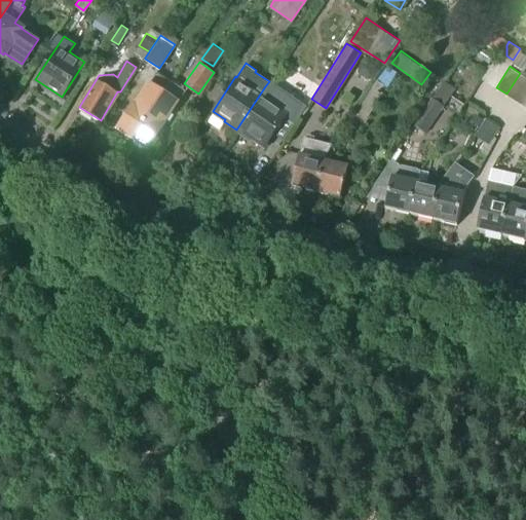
[(133,137),(171,79),(156,70),(136,102),(118,127),(133,137)]
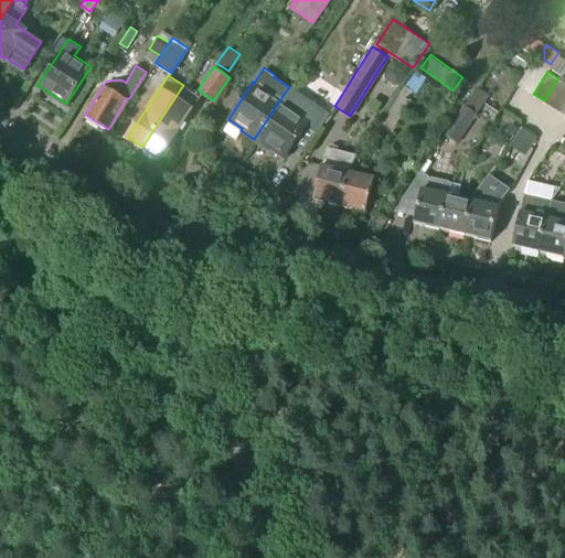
[(554,107),(564,90),(564,82),(558,78),(544,100),(554,107)]
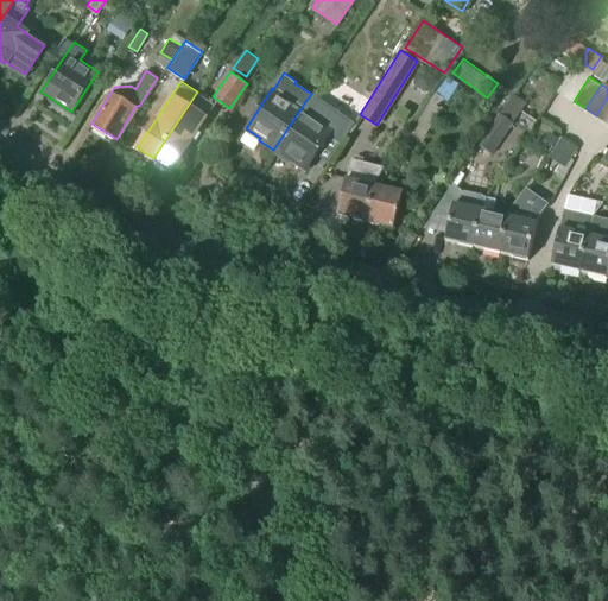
[(513,90),(500,112),(512,120),(526,99),(513,90)]
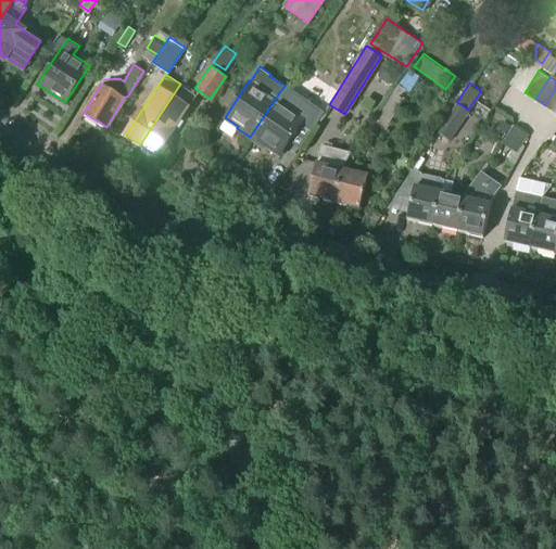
[(180,84),(140,144),(156,156),(175,128),(174,128),(197,94),(180,84)]
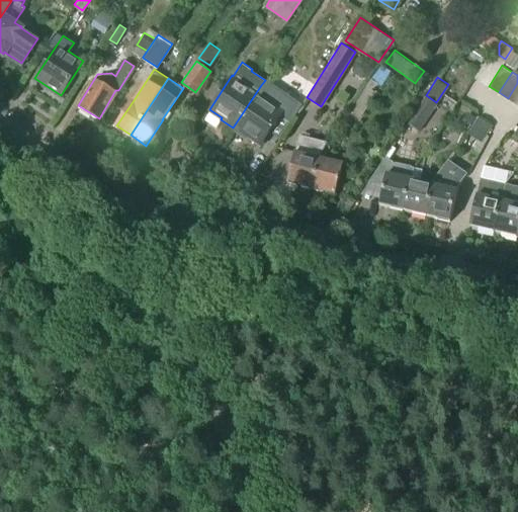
[(279,137),(299,107),(307,97),(312,89),(300,82),(282,109),(258,93),(262,86),(261,85),(233,128),(247,137),(248,135),(260,144),(269,130),(279,137)]
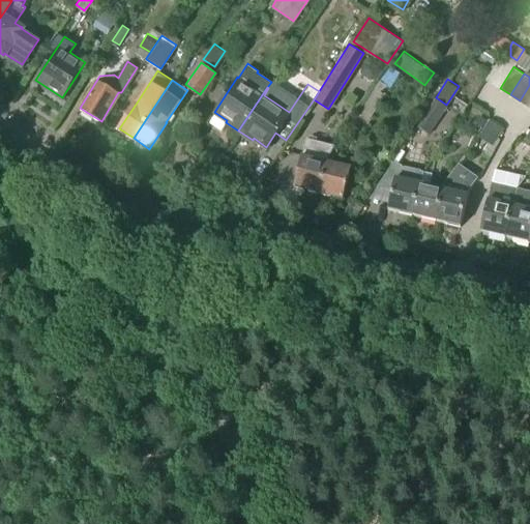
[(529,107),(529,106),(529,85),(520,100),(529,107)]
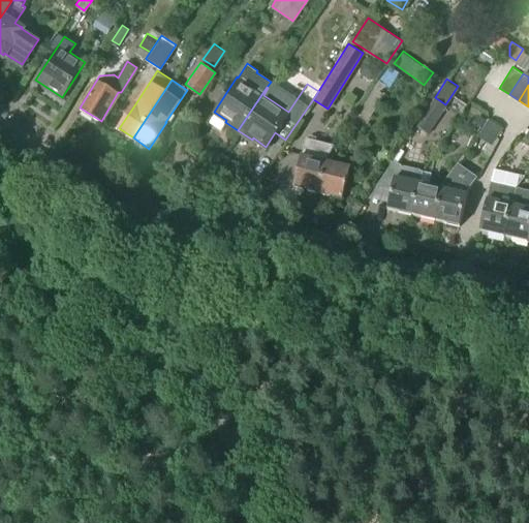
[(359,132),(384,93),(374,87),(355,115),(352,113),(345,123),(359,132)]
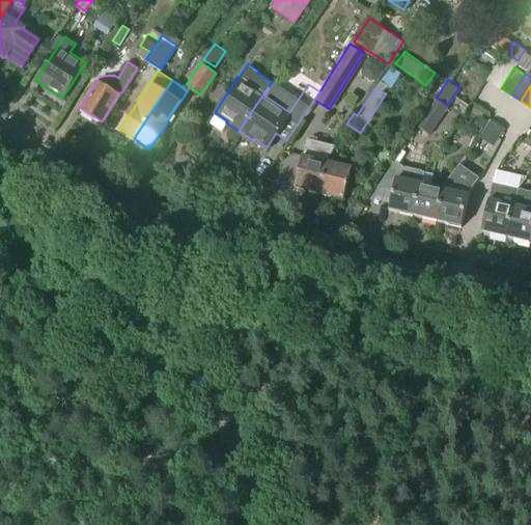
[(437,98),(436,97),(417,125),(428,133),(447,105),(437,98)]
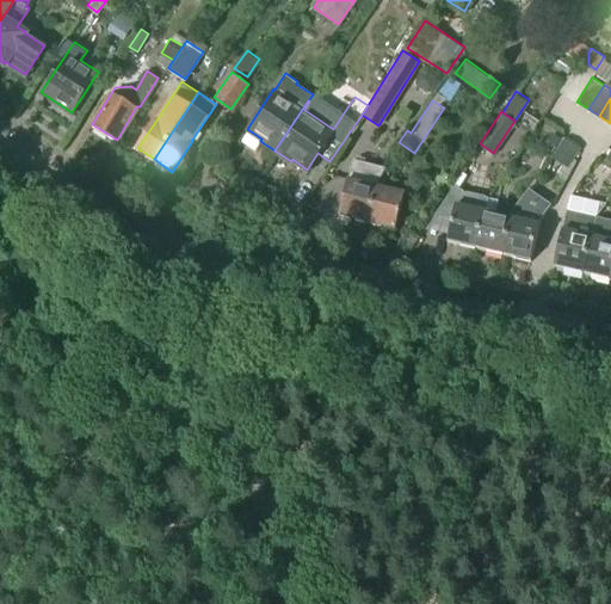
[(551,129),(542,145),(550,151),(561,135),(551,129)]
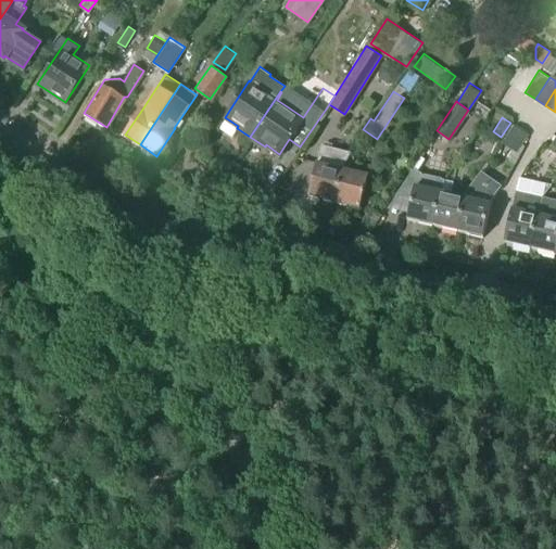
[(514,123),(502,140),(519,151),(525,143),(521,141),(528,132),(514,123)]
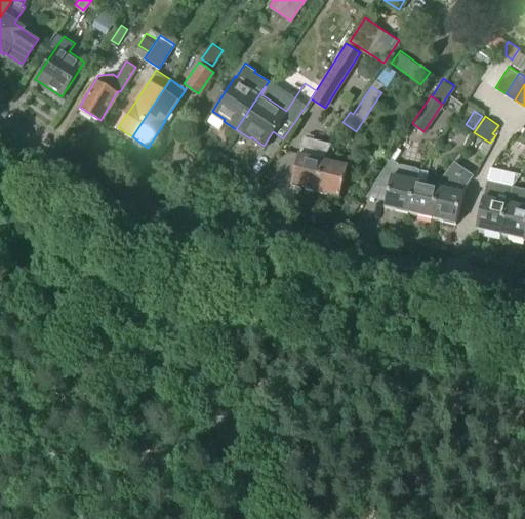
[(326,159),(330,142),(303,135),(298,152),(290,183),(315,189),(322,158),(326,159)]
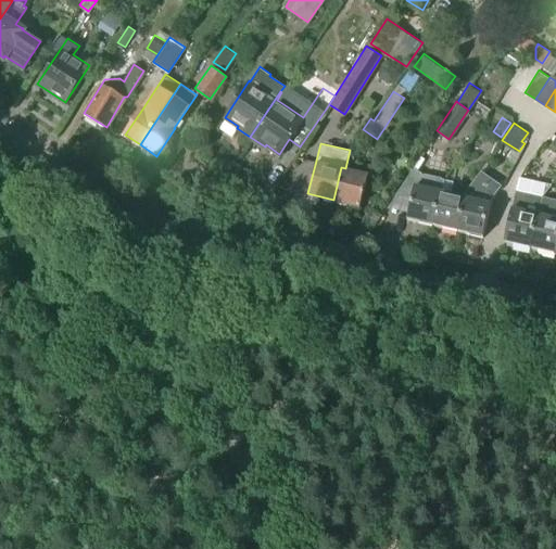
[(441,191),(444,178),(441,177),(441,176),(422,171),(414,165),(395,193),(412,196),(406,217),(431,222),(439,190),(441,191)]
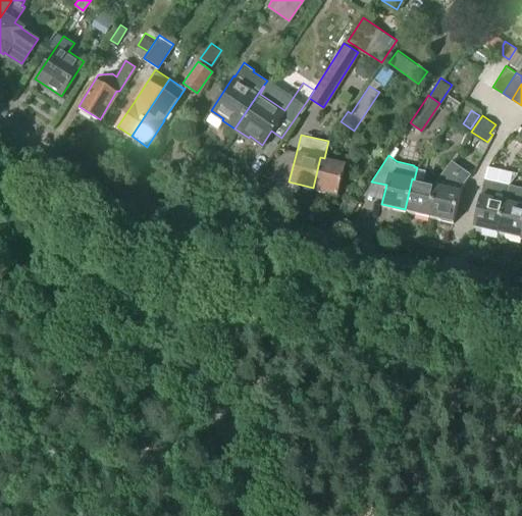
[(345,163),(324,158),(320,157),(313,188),(336,194),(345,163)]
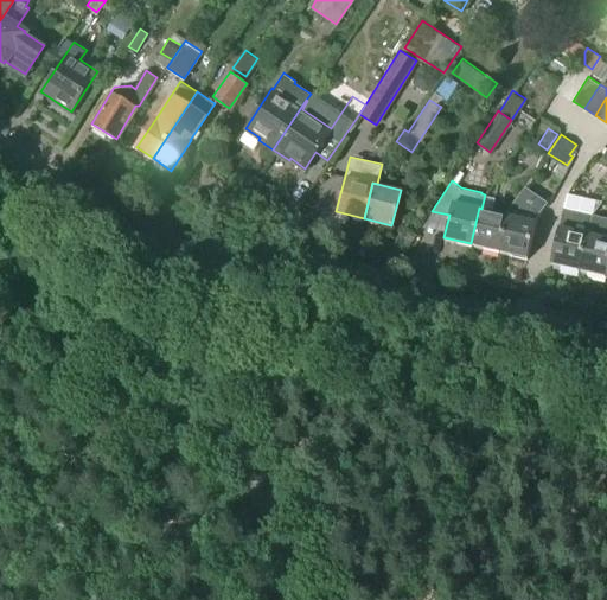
[(536,221),(537,214),(548,200),(525,185),(510,205),(508,215),(506,214),(498,249),(528,256),(536,221)]
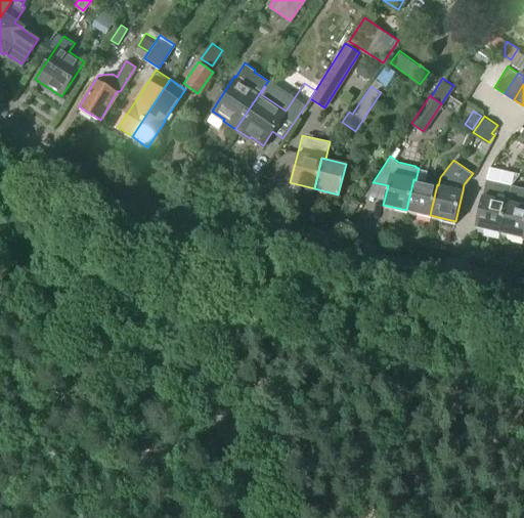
[(475,226),(498,231),(507,201),(508,196),(511,183),(520,172),(489,165),(486,178),(485,178),(475,226)]
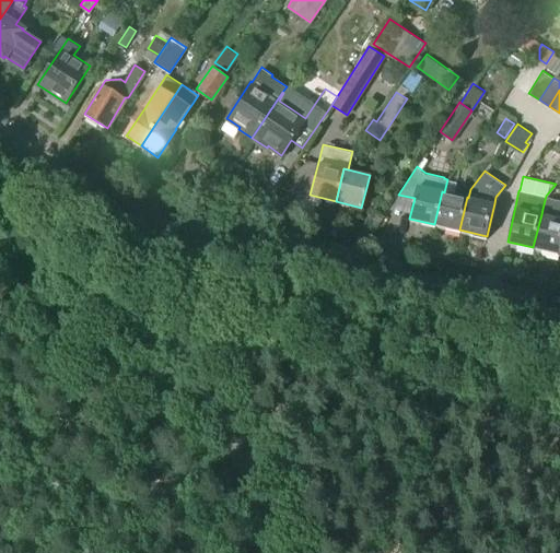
[(467,197),(444,192),(442,191),(434,224),(459,230),(467,197)]
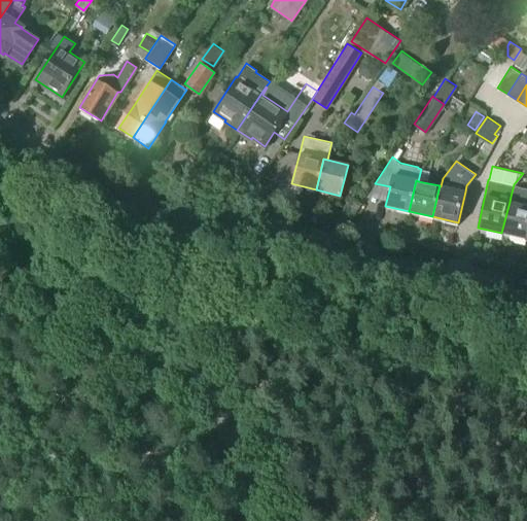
[(512,235),(526,239),(526,232),(526,187),(514,184),(511,197),(510,202),(501,233),(512,235)]
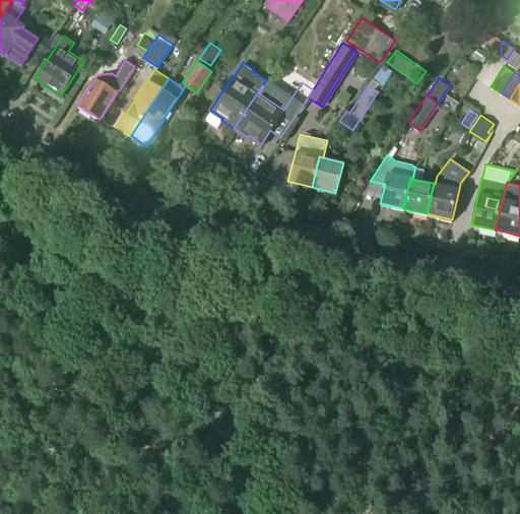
All buildings are outlined.
